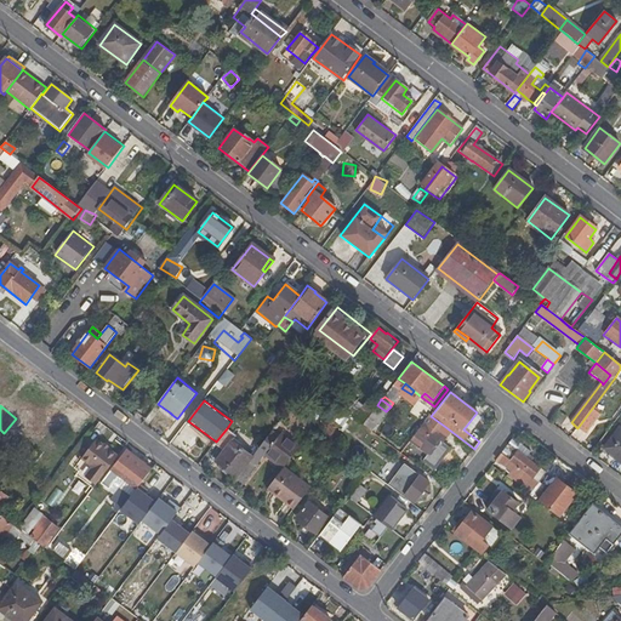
[(377,405),(364,423),(372,429),(386,411),(377,405)]
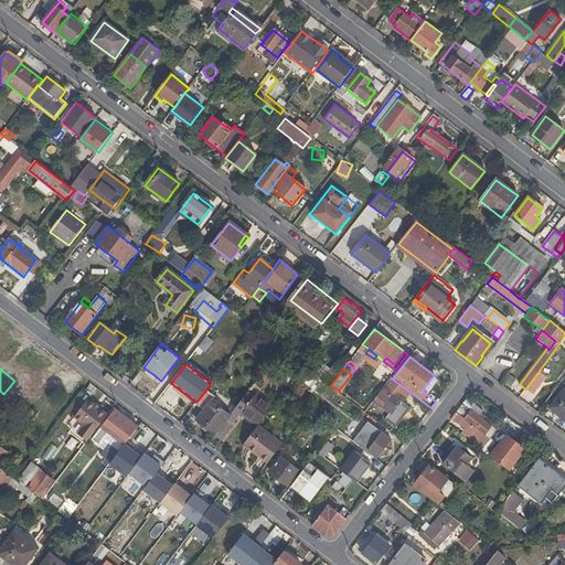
[(162,385),(156,380),(152,377),(147,373),(140,382),(156,394),(162,385)]
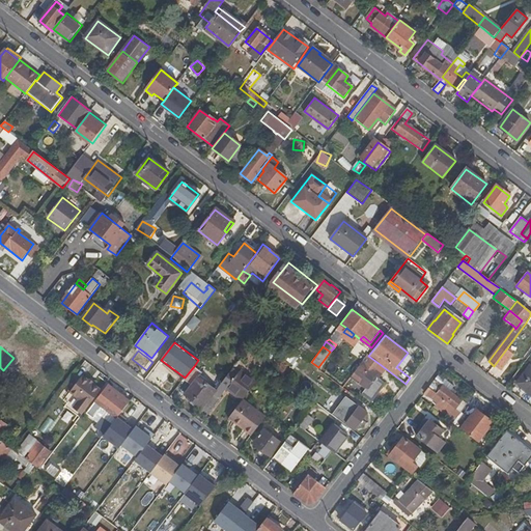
[(367,355),(351,375),(366,388),(361,394),(371,401),(385,384),(378,378),(374,374),(378,371),(375,369),(380,364),(368,356),(367,355)]
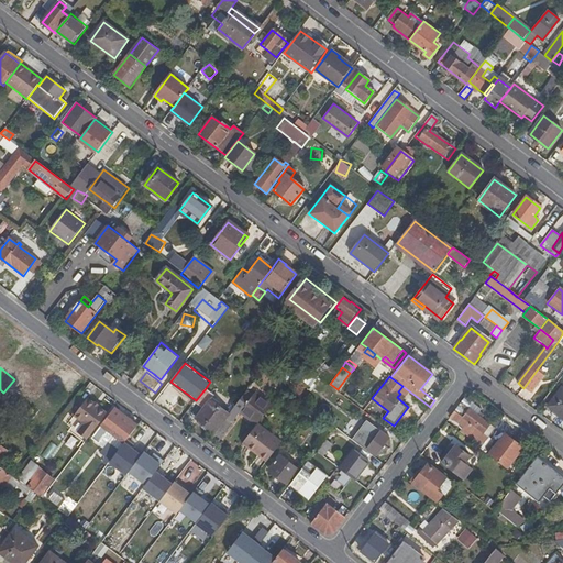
[(196,400),(195,403),(202,408),(196,418),(214,432),(224,419),(229,414),(210,399),(213,395),(206,388),(196,400)]
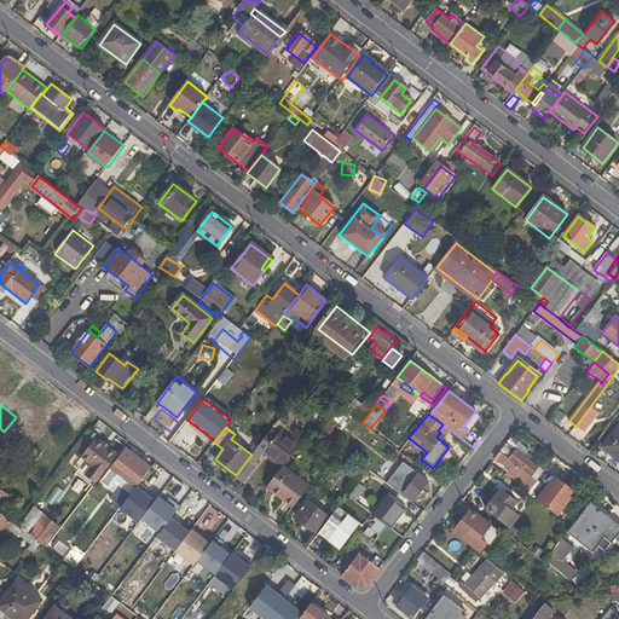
[(618,461),(618,427),(602,447),(618,461)]
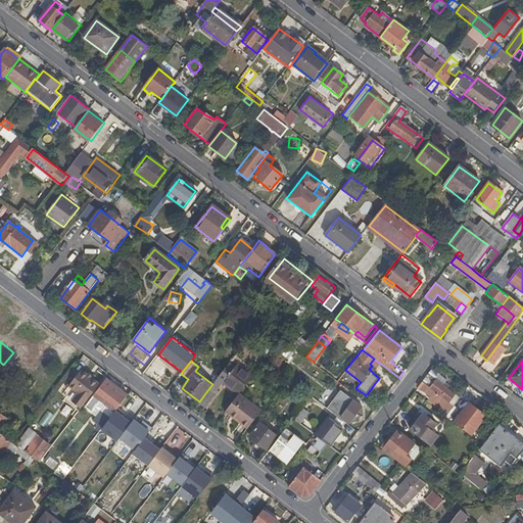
[(251,377),(236,366),(223,382),(238,394),(239,393),(251,377)]
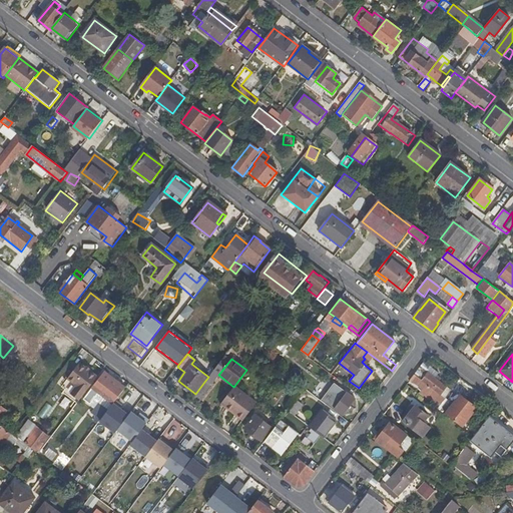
[(424,361),(410,379),(424,390),(422,393),(435,402),(440,395),(445,399),(451,391),(434,378),(439,373),(424,361)]
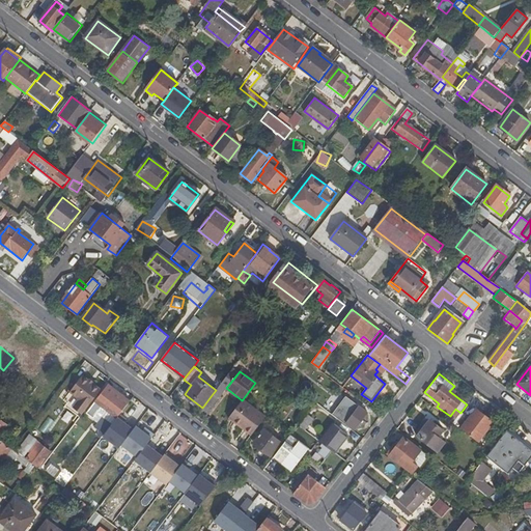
[(82,415),(101,391),(81,378),(70,394),(77,399),(77,402),(73,409),(82,415)]
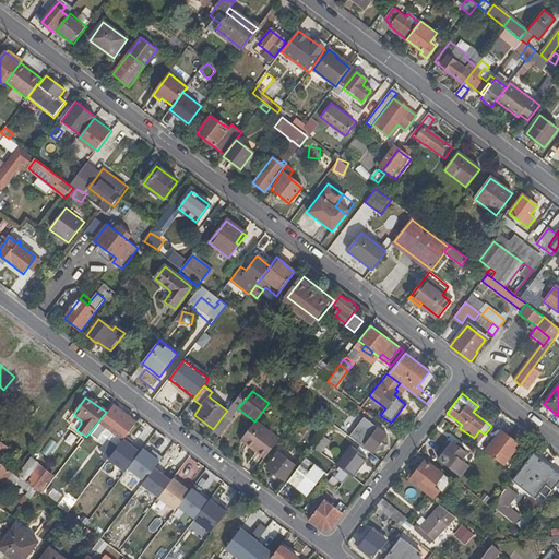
[(115,435),(122,440),(126,437),(137,423),(114,405),(104,418),(110,424),(107,428),(115,435)]
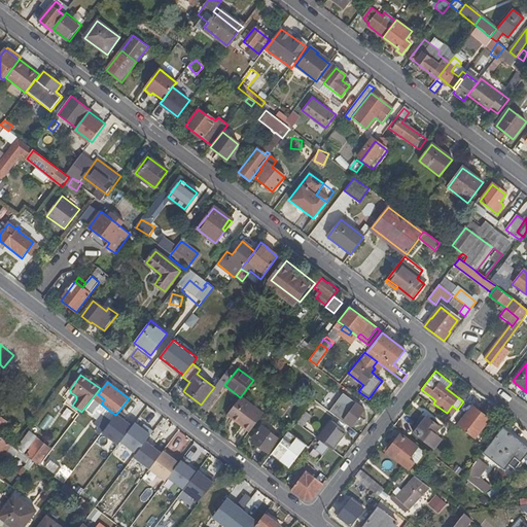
[(210,392),(201,405),(207,410),(216,397),(210,392)]
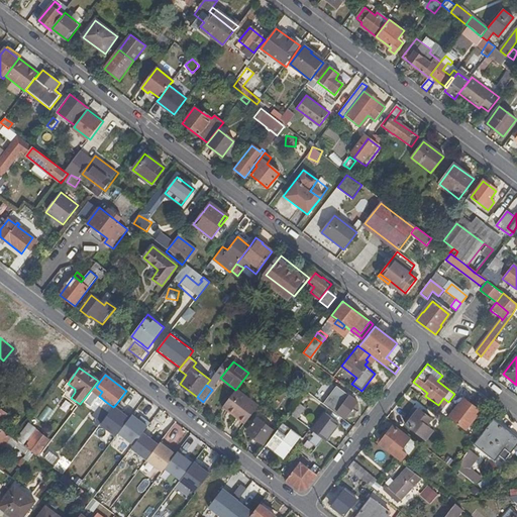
[(96,387),(92,392),(99,396),(102,392),(96,387)]
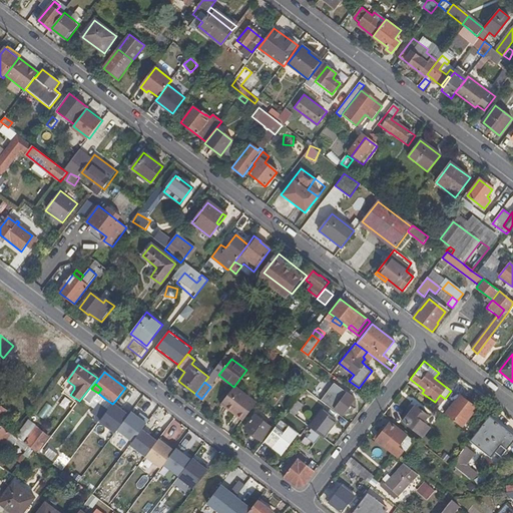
[(224,407),(238,389),(234,386),(233,387),(229,393),(221,404),(224,407)]
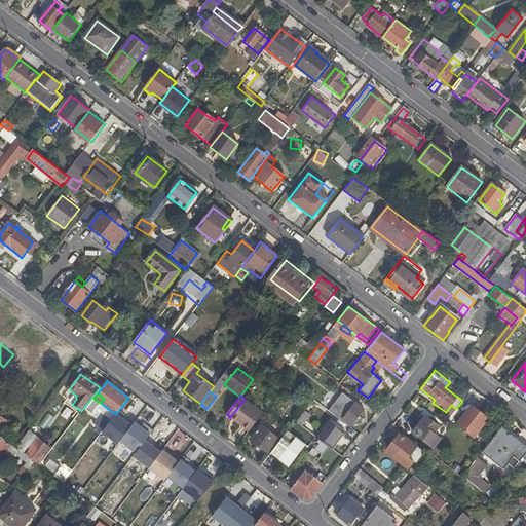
[(230,417),(250,431),(263,413),(245,399),(230,417)]
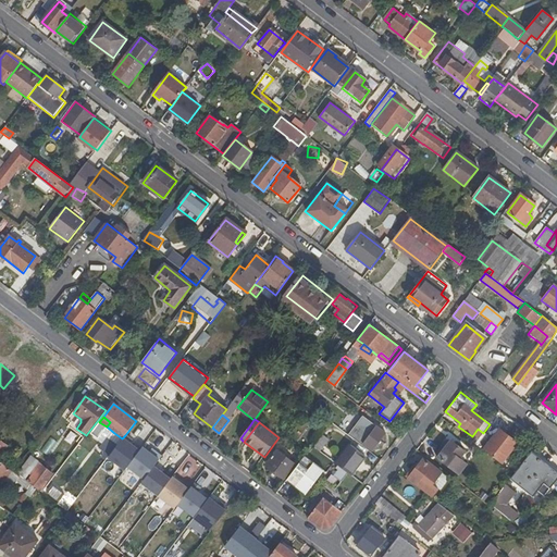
[(376,425),(372,432),(367,438),(362,444),(372,450),(385,433),(376,425)]
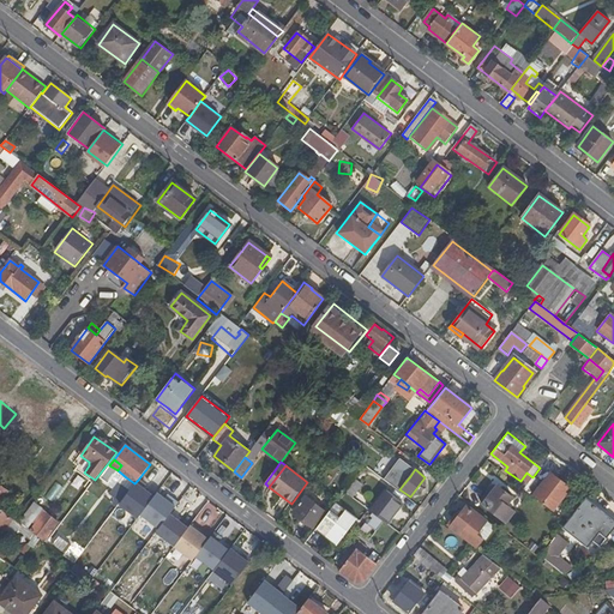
[(404,483),(410,476),(404,471),(398,479),(404,483)]
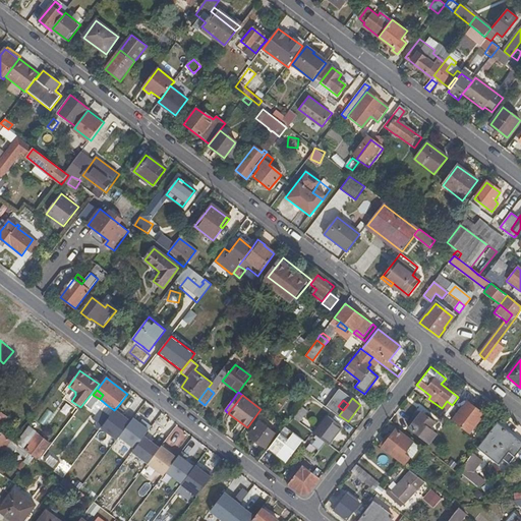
[(468,401),(452,421),(469,433),(484,413),(468,401)]
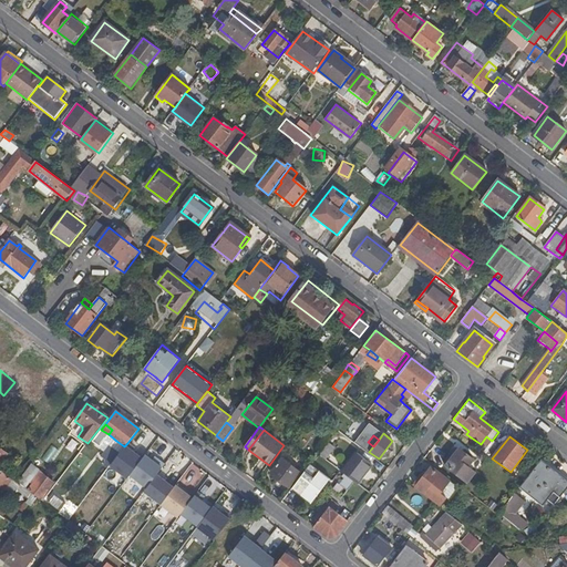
[(101,456),(111,464),(124,446),(116,441),(110,450),(106,447),(101,456)]
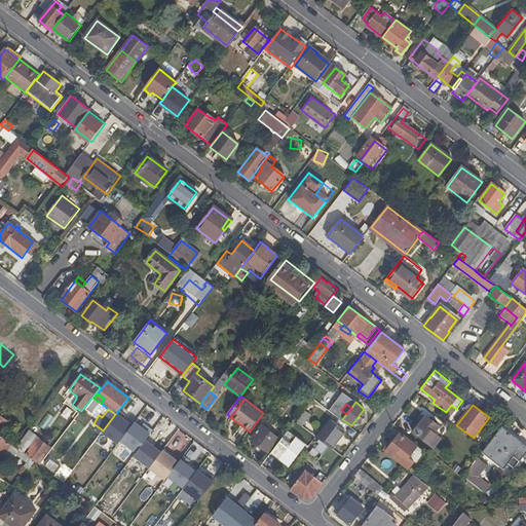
[(303,426),(312,414),(306,409),(297,421),(303,426)]
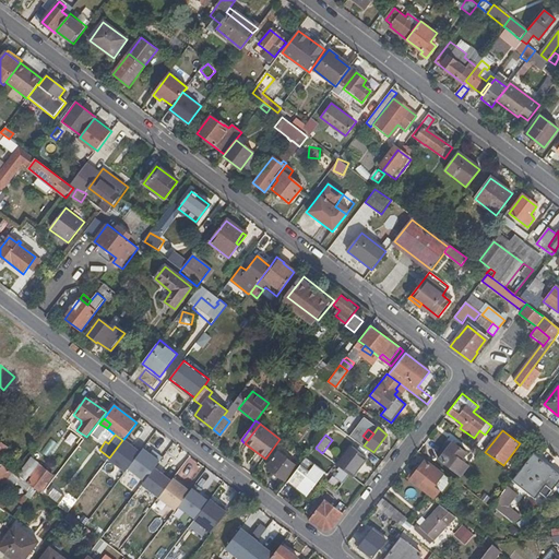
[(122,440),(109,458),(108,459),(125,472),(128,468),(140,452),(130,444),(132,442),(126,437),(122,440)]
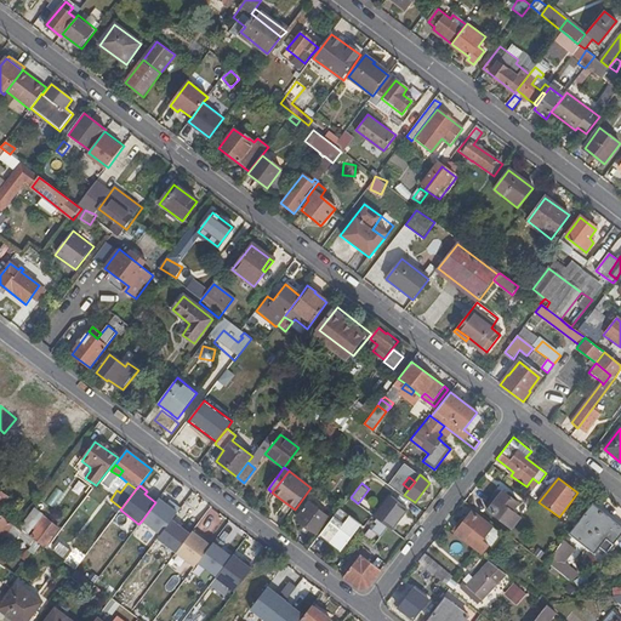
[(489,511),(502,491),(500,490),(485,508),(489,511)]
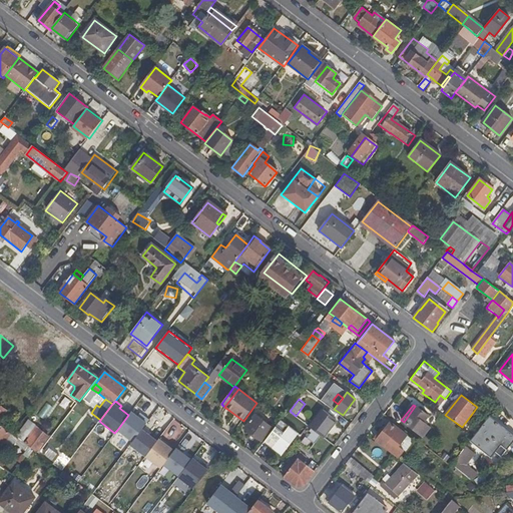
[(428,416),(415,406),(404,422),(416,431),(428,416)]
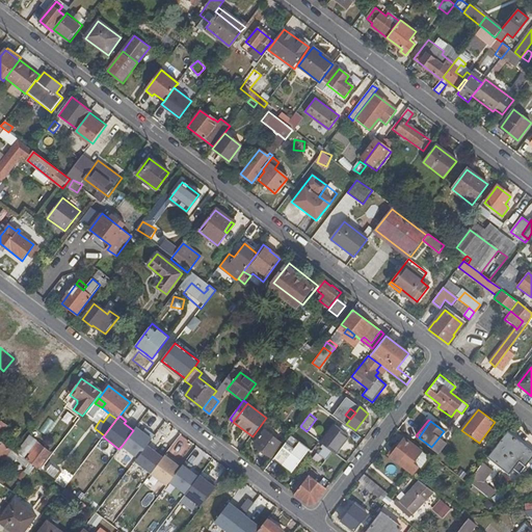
[(335,425),(322,441),(321,444),(333,452),(334,453),(348,435),(335,425)]
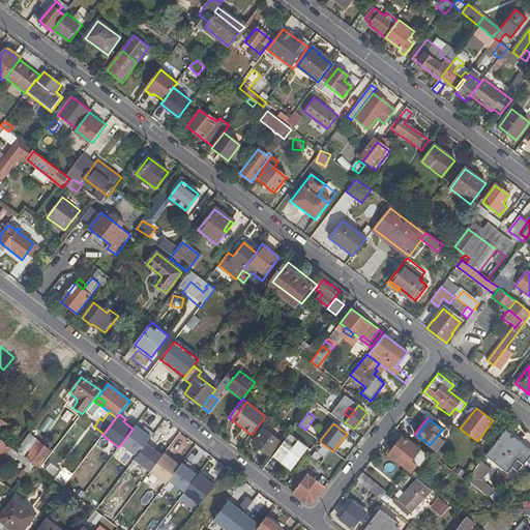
[(133,429),(121,444),(137,455),(146,444),(154,434),(148,429),(144,433),(136,425),(133,429)]
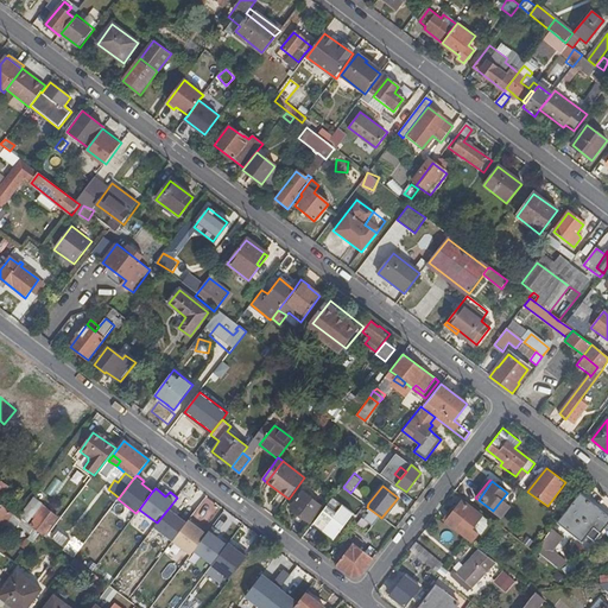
[(302,492),(290,507),(311,523),(322,507),(302,492)]
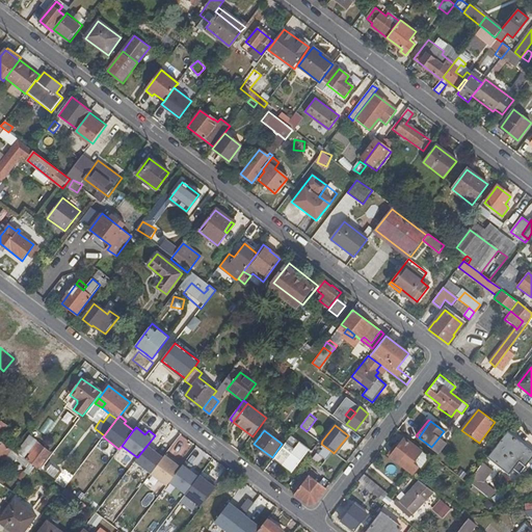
[(531,449),(508,430),(505,434),(531,454),(531,449)]
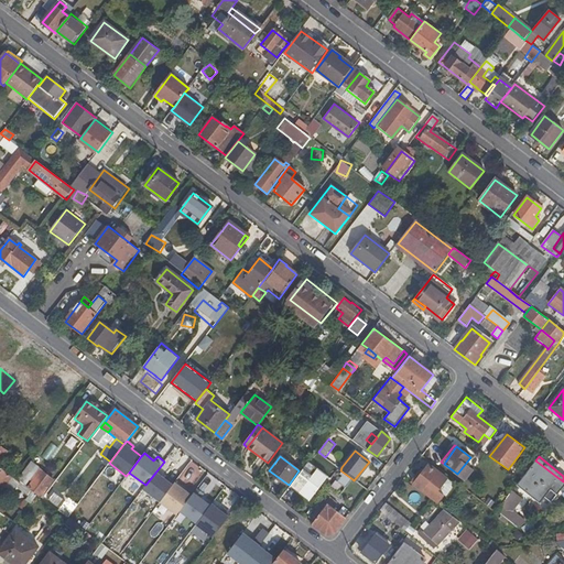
[(308,463),(296,478),(304,485),(299,492),(310,501),(327,478),(336,484),(340,478),(339,478),(342,475),(337,472),(339,469),(338,468),(325,459),(317,469),(308,463)]
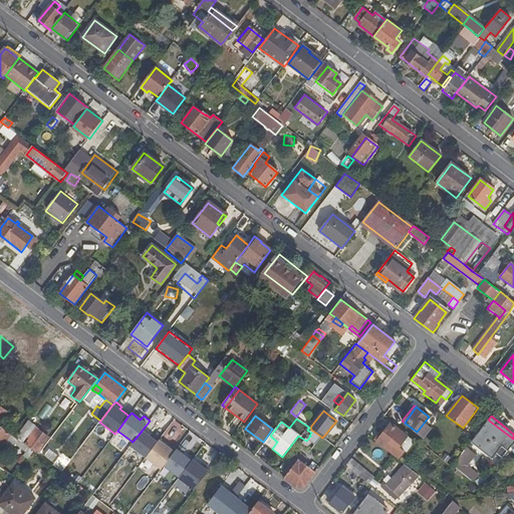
[(513,439),(488,420),(475,437),(471,441),(492,458),(496,454),(502,458),(513,442),(513,439)]
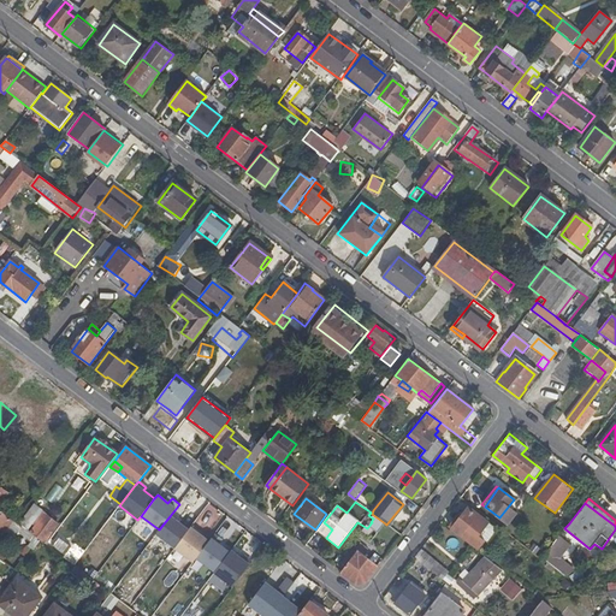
[(59,525),(33,505),(19,523),(22,526),(41,540),(47,545),(49,542),(47,540),(59,525)]
